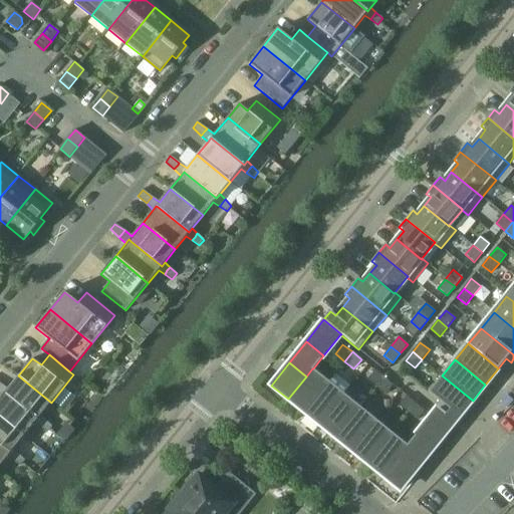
[(312,368),(306,376),(288,399),(303,412),(328,381),(313,368),(312,368)]
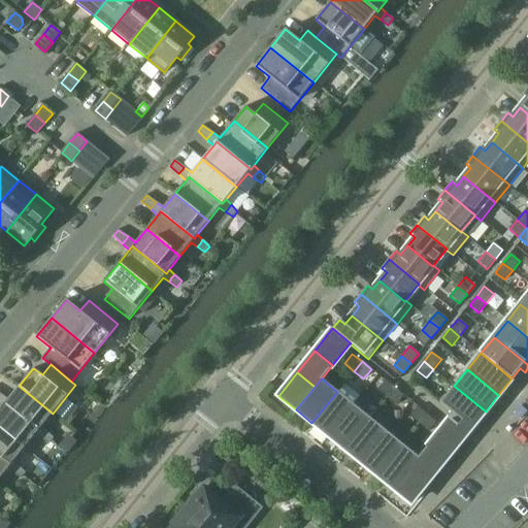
[(377,390),(387,397),(394,388),(385,381),(377,390)]
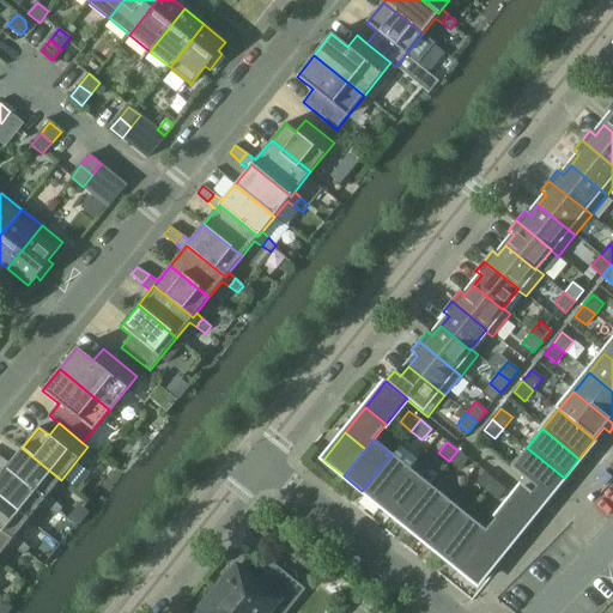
[(61,480),(22,448),(10,463),(0,457),(0,471),(2,473),(6,468),(43,498),(44,499),(46,499),(48,496),(61,480)]
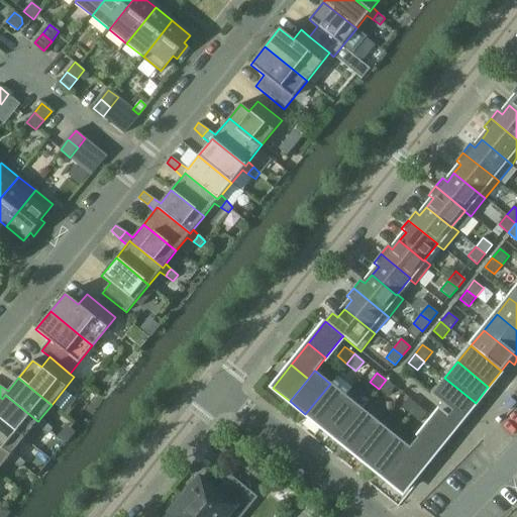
[(476,403),(444,378),(431,395),(461,419),(476,403)]
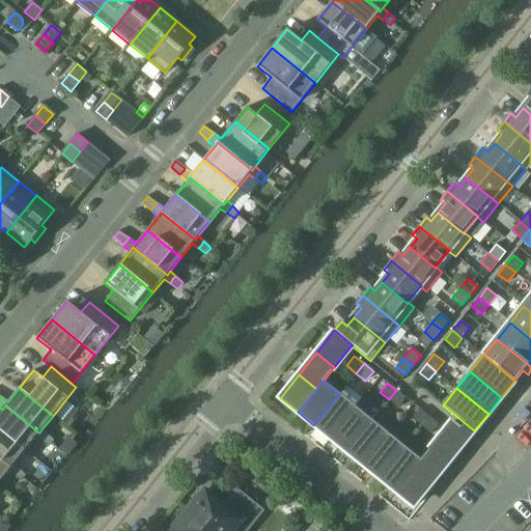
[(407,398),(396,390),(389,399),(398,408),(407,398)]
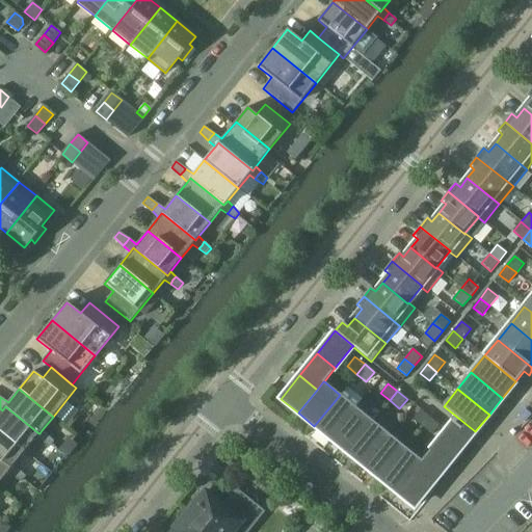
[(340,395),(314,426),(330,440),(356,408),(340,395)]
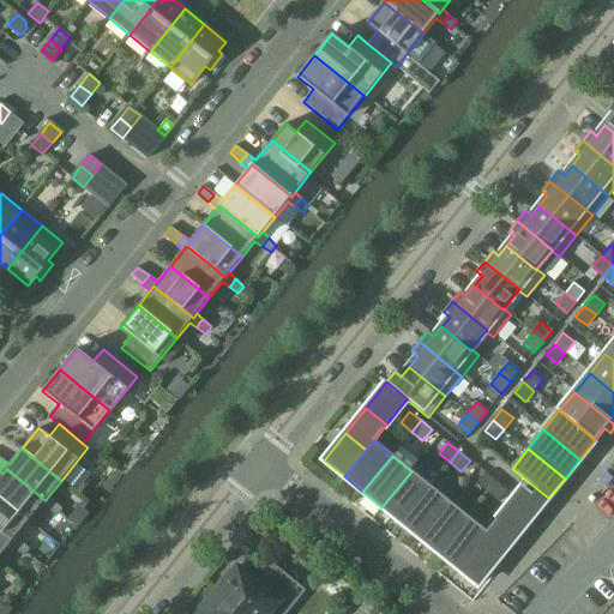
[(0,476),(0,498),(29,521),(41,505),(48,510),(54,501),(48,497),(46,500),(44,500),(43,499),(6,469),(2,474),(0,476)]
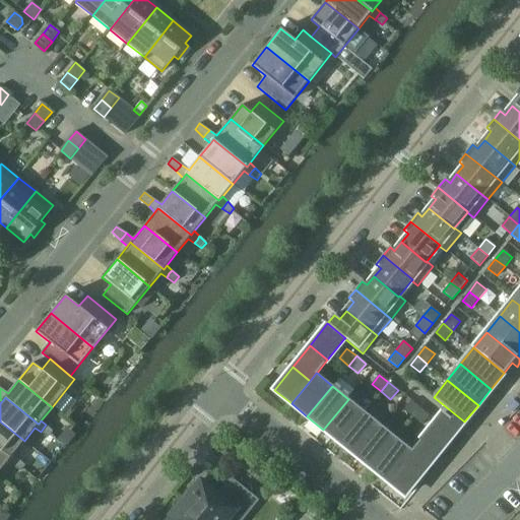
[(365,411),(348,399),(323,430),(339,443),(365,411)]
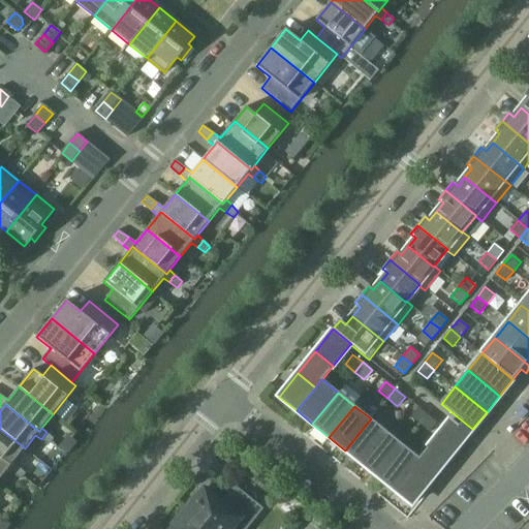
[(410,416),(421,425),(428,415),(418,407),(410,416)]
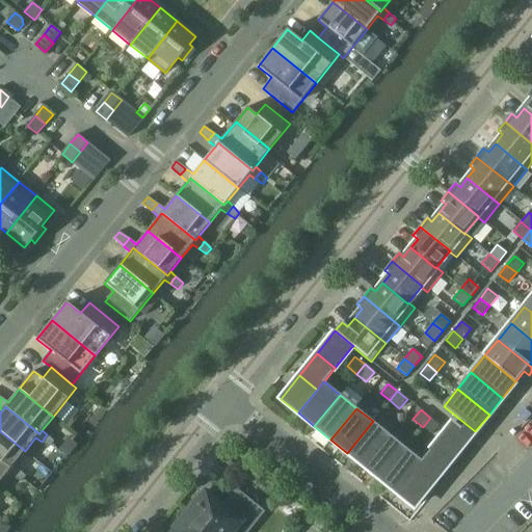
[(440,425),(430,418),(423,427),(432,434),(440,425)]
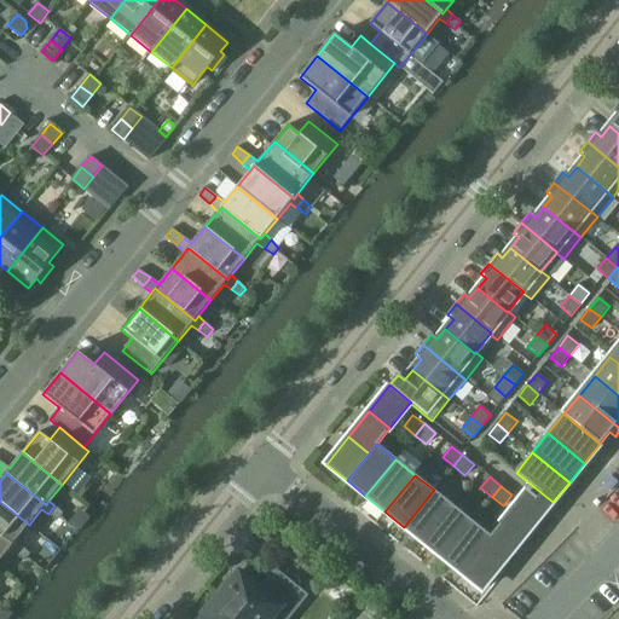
[(434,490),(404,527),(423,543),(453,505),(434,490)]
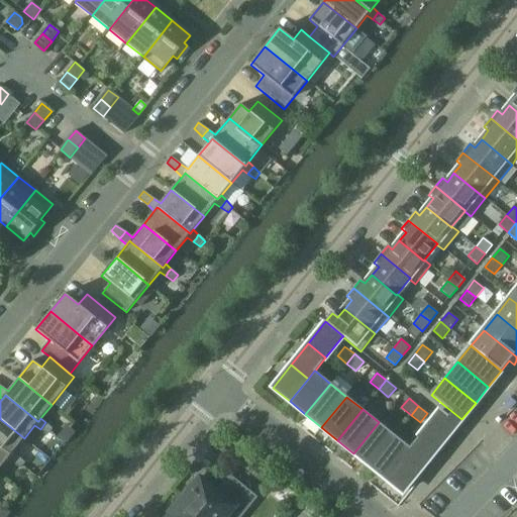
[(438,412),(420,434),(438,448),(456,426),(438,412)]
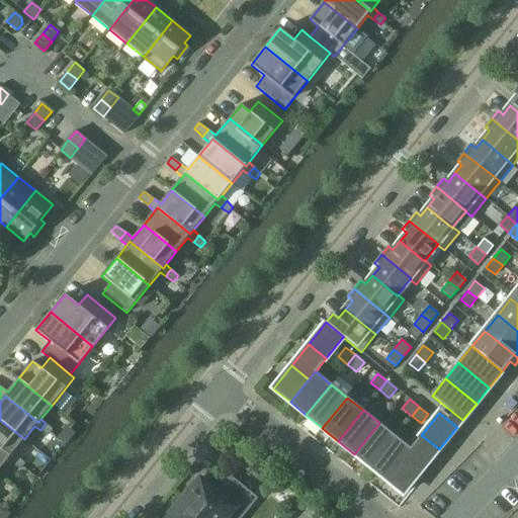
[(0,447),(9,455),(10,456),(13,452),(24,439),(0,420),(0,447)]
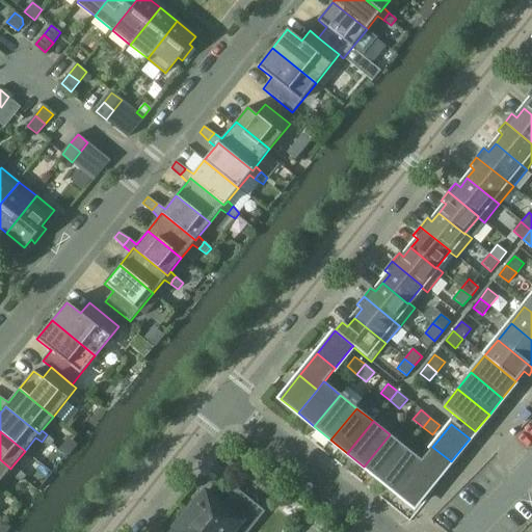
[(49,447),(54,442),(47,434),(42,442),(49,447)]
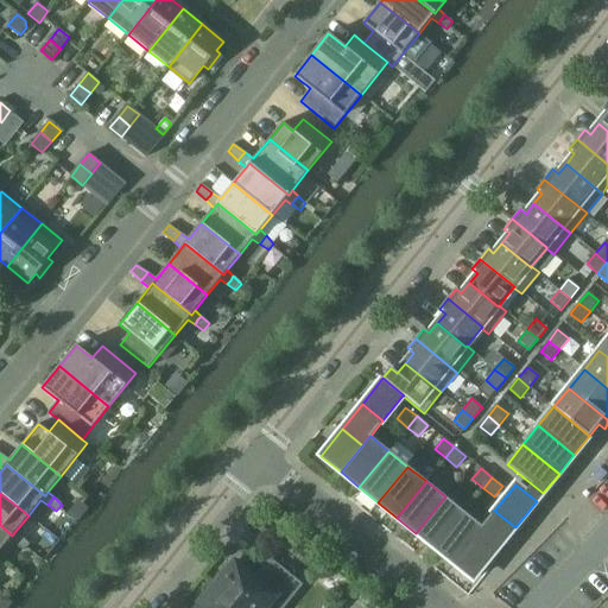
[(463,512),(445,496),(416,533),(435,548),(463,512)]
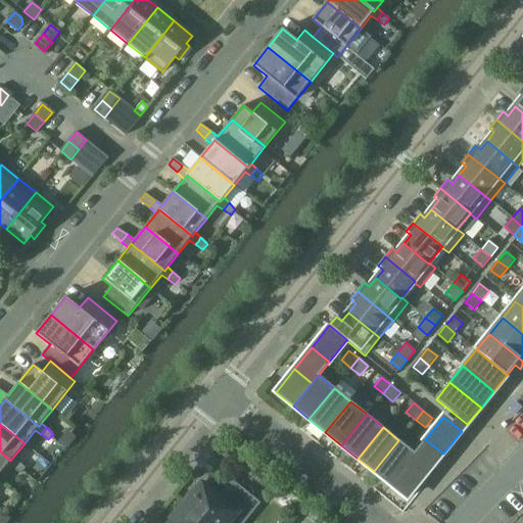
[(425,476),(443,454),(425,439),(414,453),(415,454),(409,462),(425,476)]
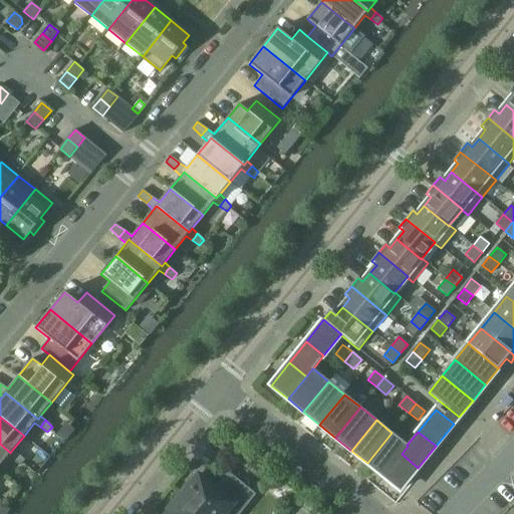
[(367,463),(383,476),(402,454),(408,446),(407,445),(392,433),(367,463)]
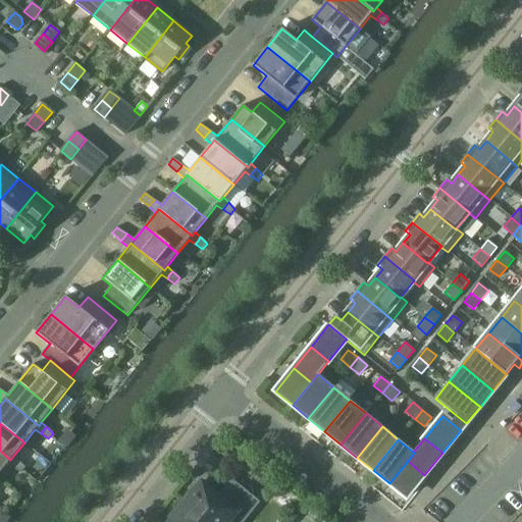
[(16,464),(18,461),(13,456),(10,460),(9,459),(0,451),(0,472),(7,464),(13,468),(16,464)]
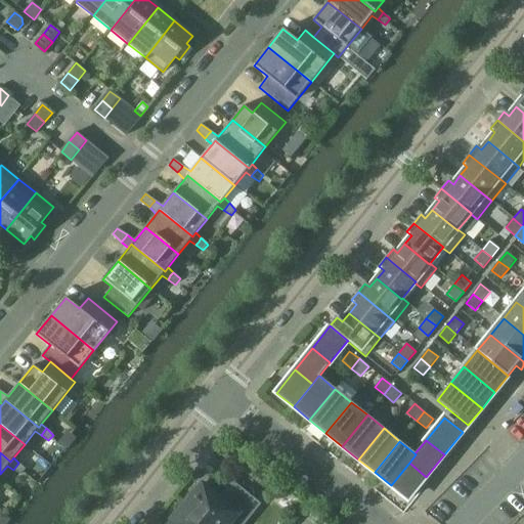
[(16,466),(13,470),(20,475),(26,469),(18,463),(16,466)]
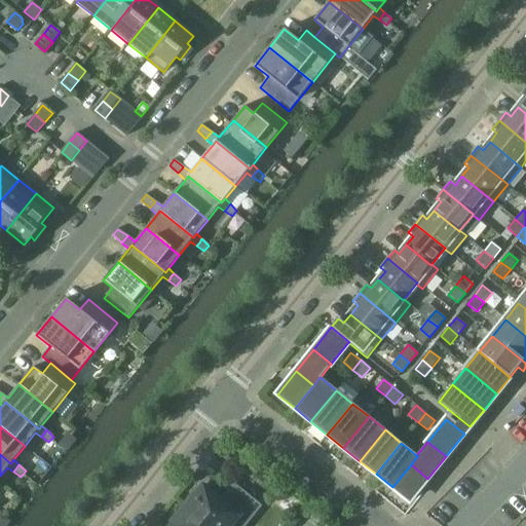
[(409,501),(427,479),(411,464),(392,487),(409,501)]
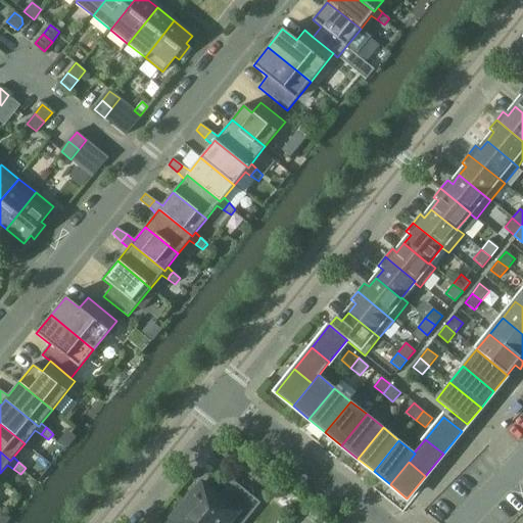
[(183,502),(208,522),(242,522),(259,504),(238,486),(226,502),(202,483),(198,487),(196,485),(183,502)]
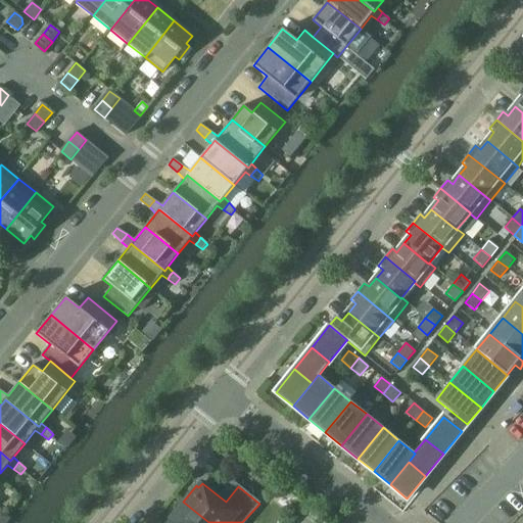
[(208,522),(183,502),(170,518),(172,520),(169,522),(208,522)]
